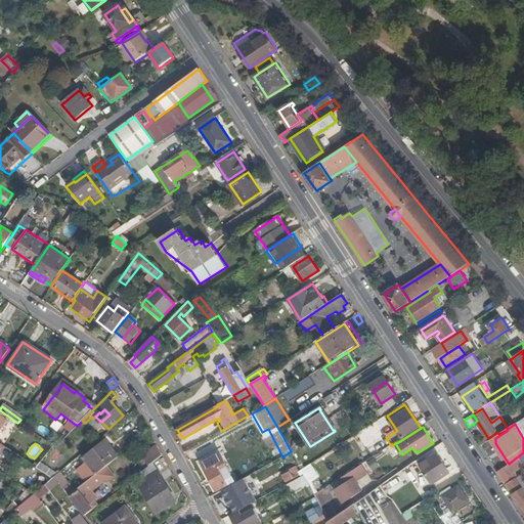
[(88,464),(83,468),(91,479),(106,467),(117,459),(106,443),(93,453),(91,452),(84,459),(88,464)]
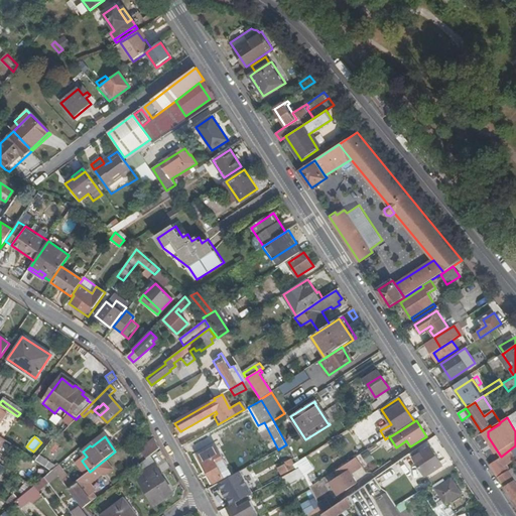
[(154,439),(140,452),(146,460),(148,458),(159,448),(154,439)]
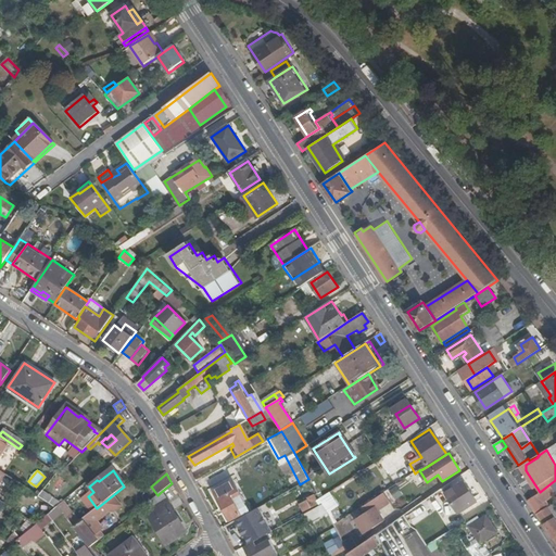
[(214,492),(224,487),(235,507),(243,502),(231,480),(214,491),(214,492)]
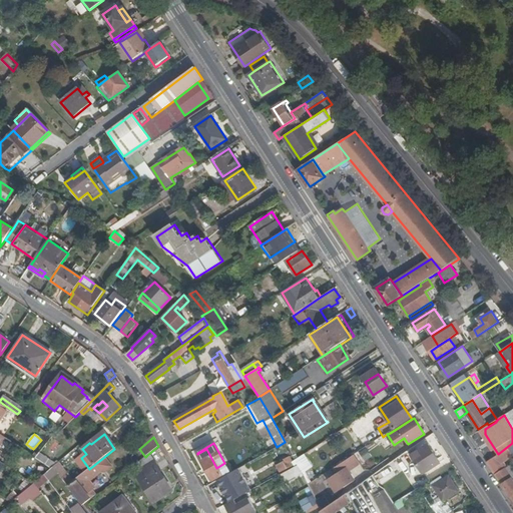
[(439,463),(428,445),(411,456),(423,473),(439,463)]
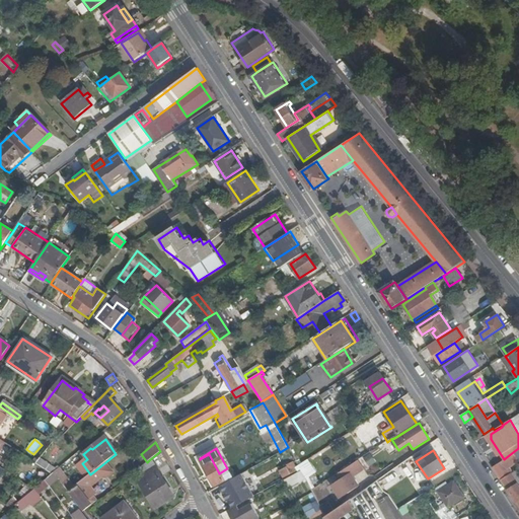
[(502,479),(512,474),(508,468),(517,462),(518,464),(518,459),(515,453),(494,466),(502,479)]
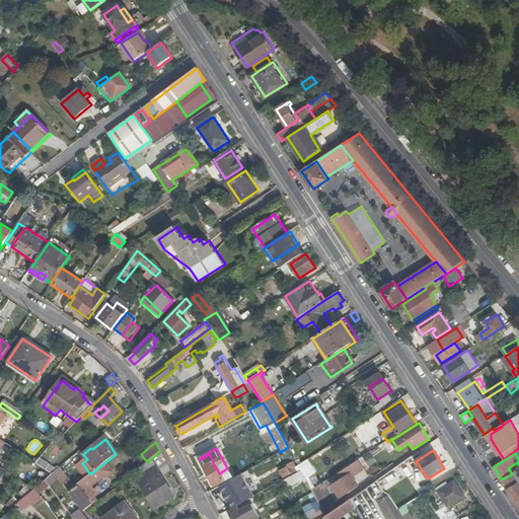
[(209,454),(200,459),(214,486),(223,480),(219,473),(209,454)]
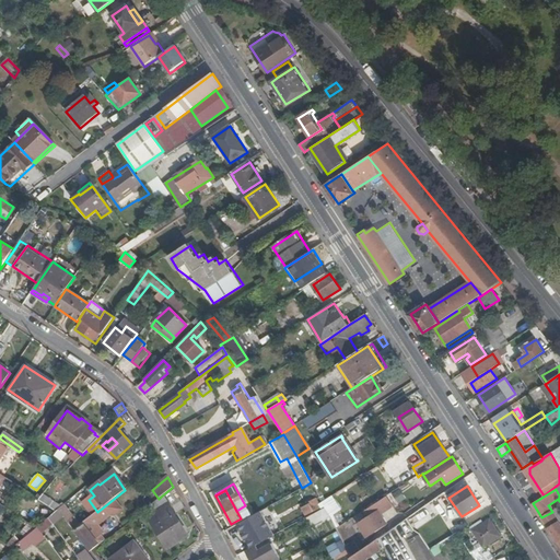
[(42,496),(38,499),(56,511),(59,509),(60,508),(42,496)]
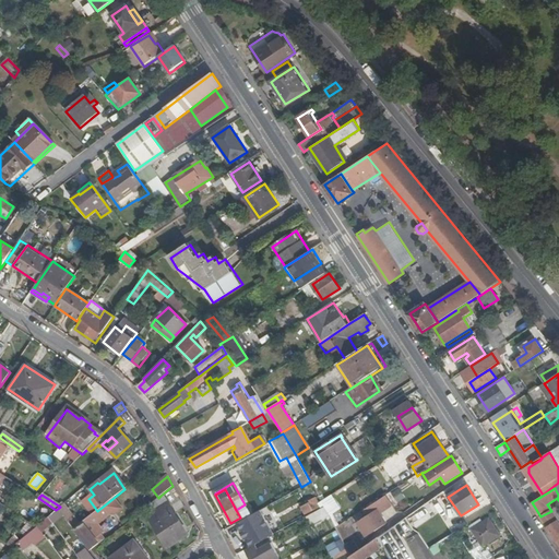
[(158,498),(150,504),(157,515),(169,507),(161,496),(158,498)]
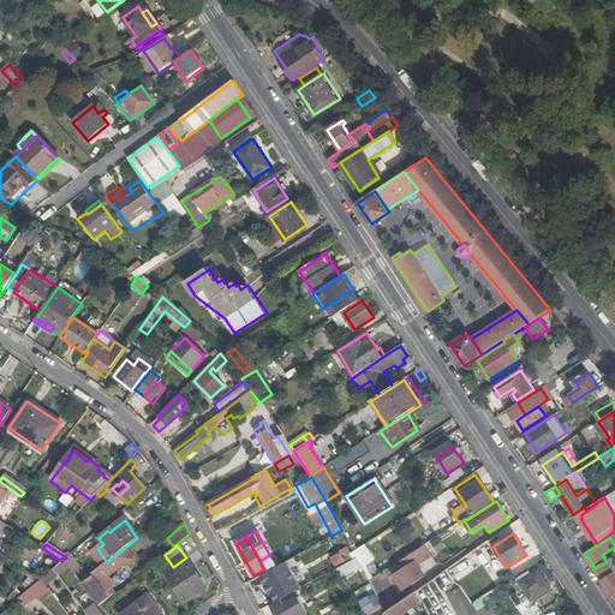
[(362,545),(353,551),(357,556),(358,560),(368,554),(362,545)]
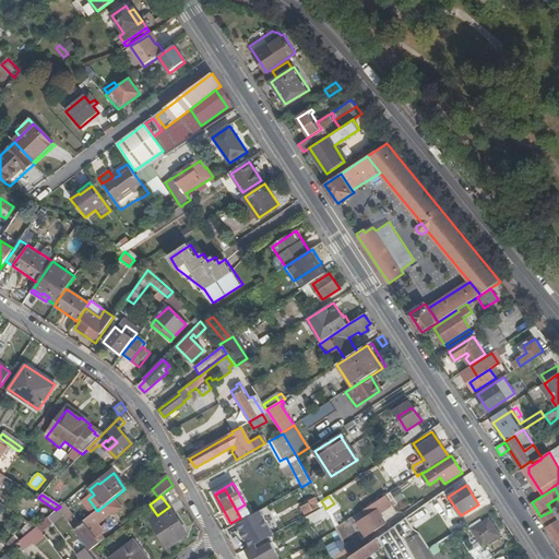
[(114,498),(97,511),(74,528),(83,540),(88,548),(91,550),(104,539),(99,534),(103,532),(97,524),(111,513),(115,514),(121,509),(114,498)]
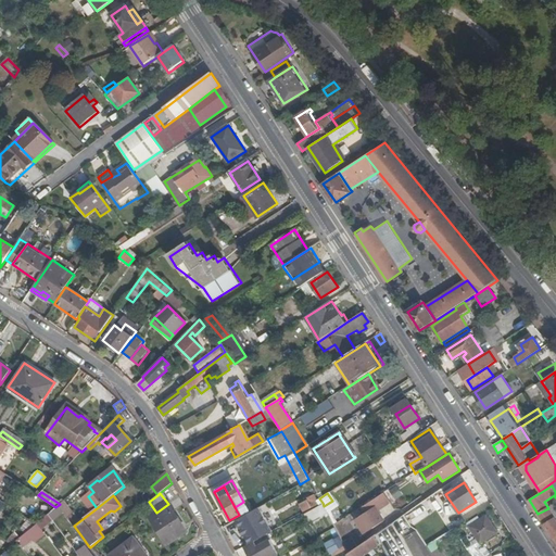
[(380,495),(361,508),(364,515),(355,520),(364,534),(382,522),(376,512),(387,505),(380,495)]
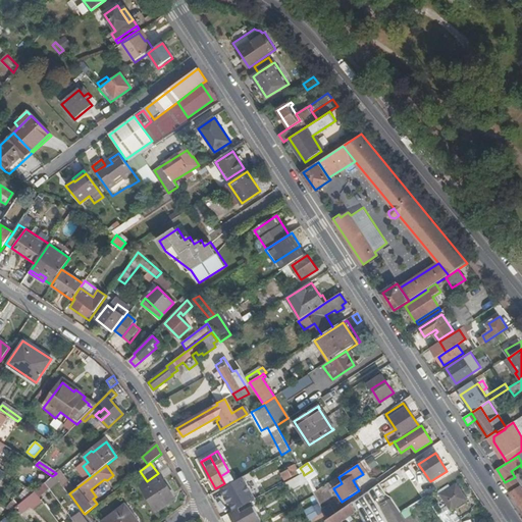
[(296,472),(293,467),(281,474),(285,480),(299,473),(298,471),(296,472)]
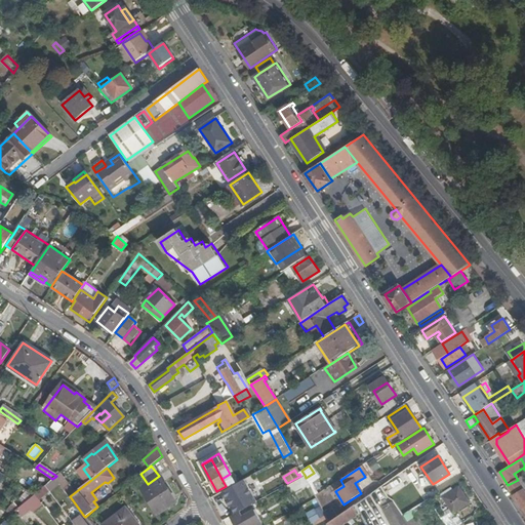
[(230,474),(221,479),(226,486),(234,481),(230,474)]
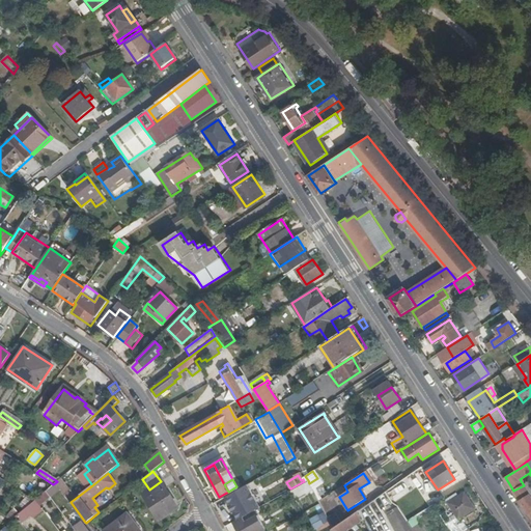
[(530,496),(530,495),(530,494),(530,479),(524,485),(513,491),(530,518),(530,496)]
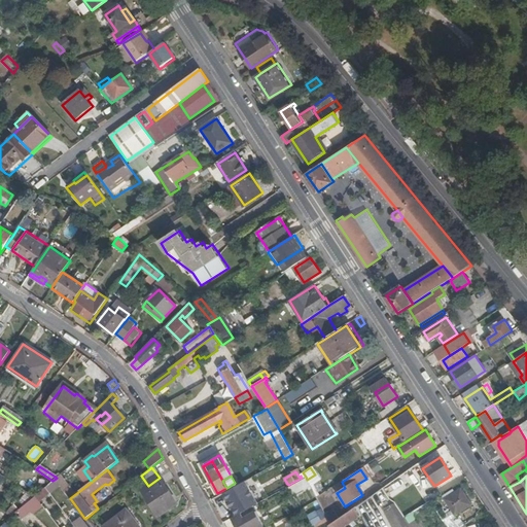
[(159,515),(175,503),(160,478),(148,486),(142,490),(159,515)]
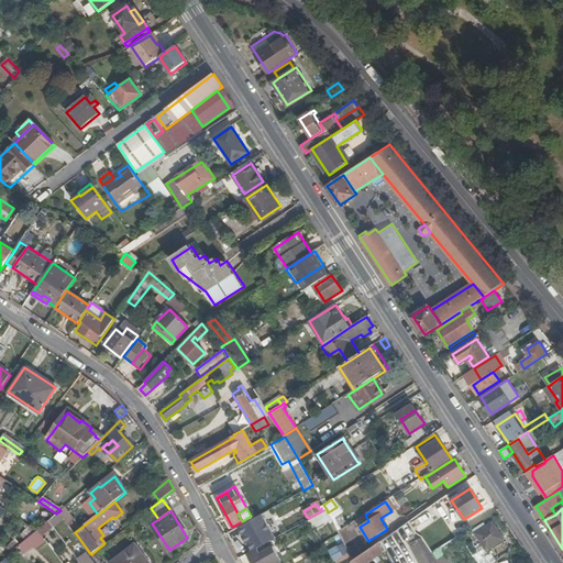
[(322,514),(308,521),(313,530),(327,521),(322,514)]
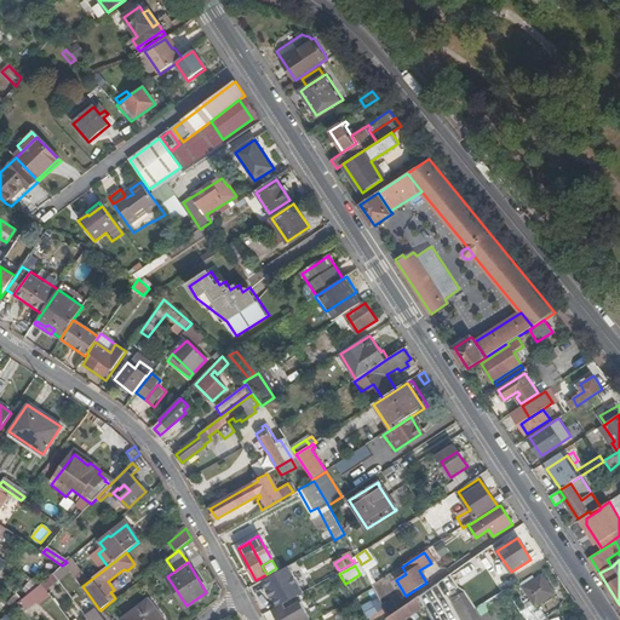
[(287,567),(263,580),(268,590),(267,590),(271,600),(273,598),(277,607),(283,604),(297,597),(303,593),(287,567)]
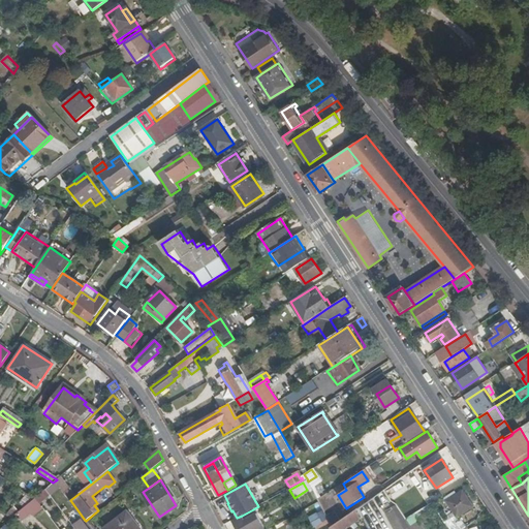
[(51,487),(40,495),(44,500),(55,492),(51,487)]
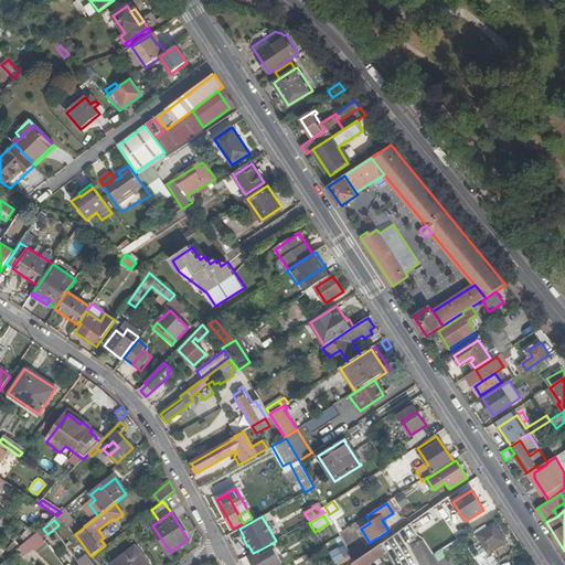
[(383,543),(388,553),(394,564),(439,564),(434,555),(423,540),(417,535),(409,524),(397,532),(383,543)]
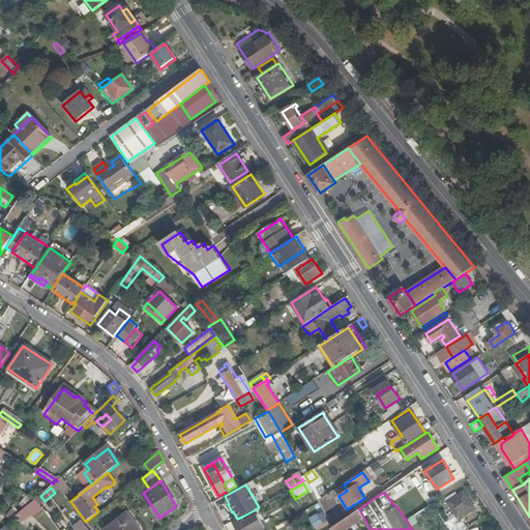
[(473,508),(464,493),(458,497),(453,500),(451,496),(446,500),(458,518),(473,508)]
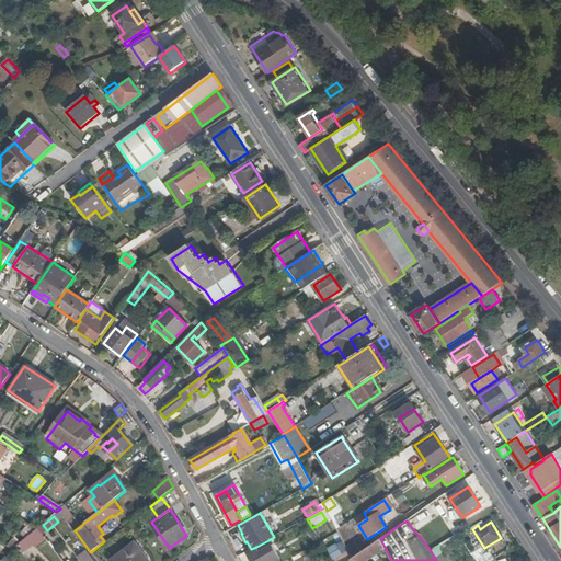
[(35,530),(29,525),(20,536),(24,539),(35,530)]
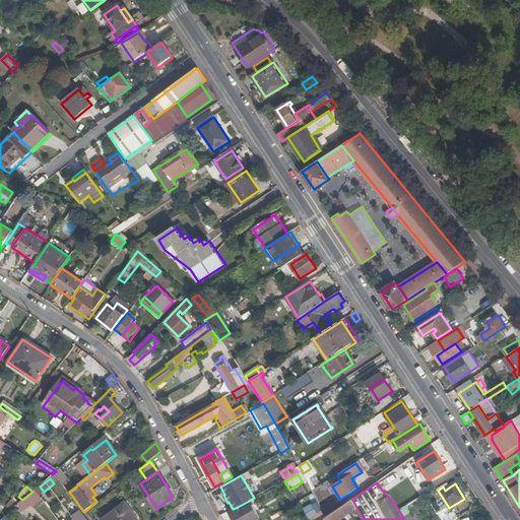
[(18,504),(13,499),(5,507),(10,510),(15,506),(18,504)]
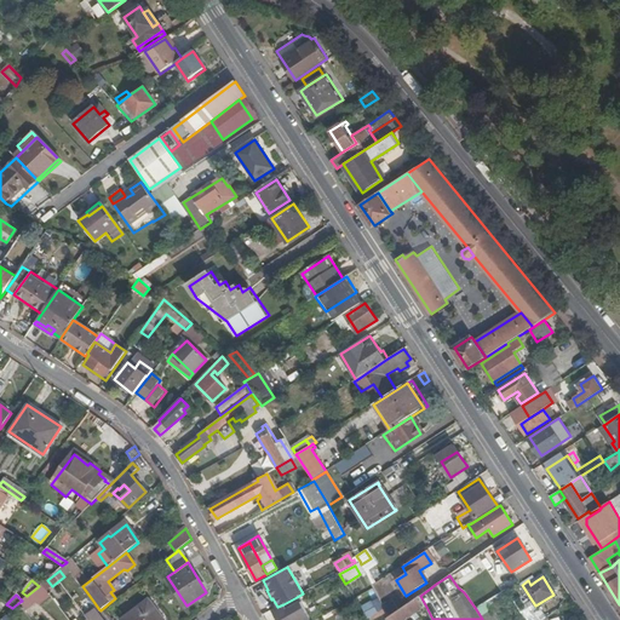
[(420,596),(412,602),(395,613),(390,616),(391,619),(406,619),(426,607),(420,596)]
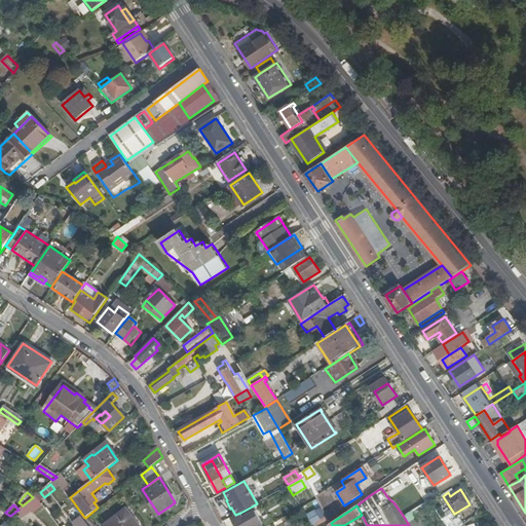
[(240,514),(233,519),(236,525),(260,525),(263,525),(252,506),(240,513),(240,514)]
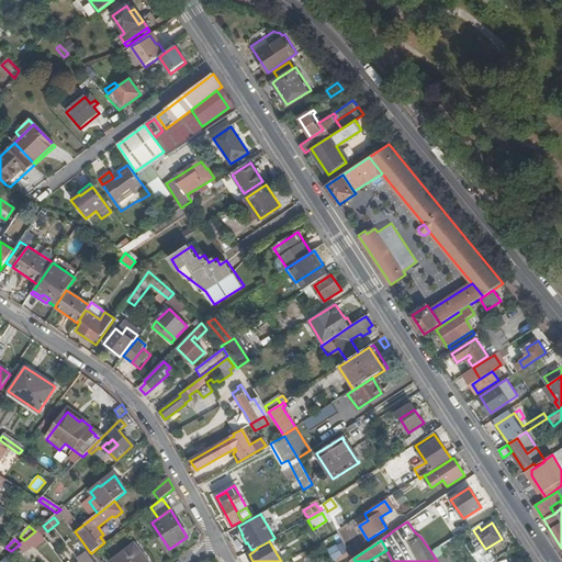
[(89,551),(83,543),(71,551),(78,559),(89,551)]
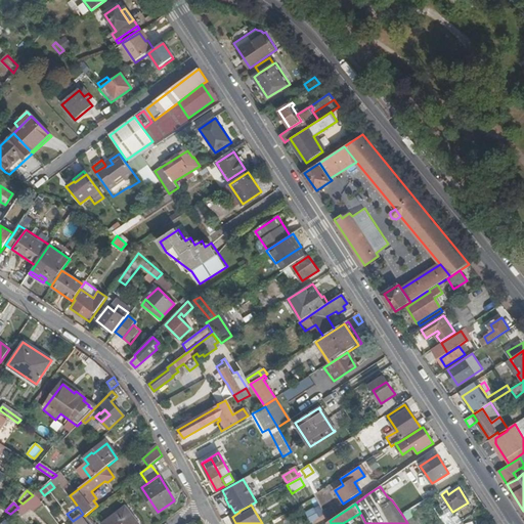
[(136,523),(125,508),(102,523),(136,523)]
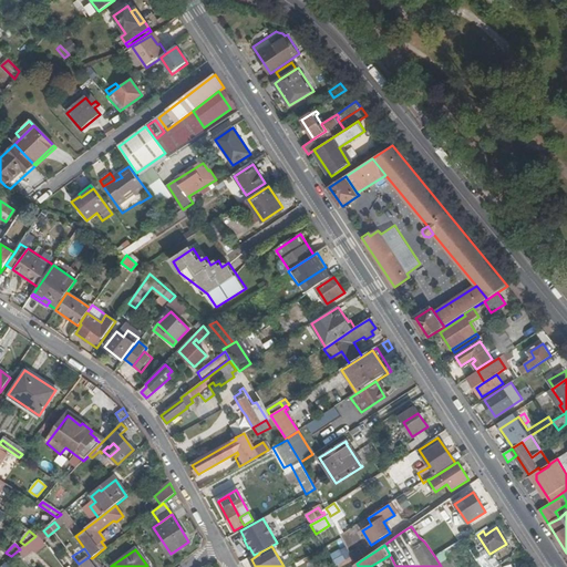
[(350,554),(354,563),(361,558),(357,549),(350,554)]
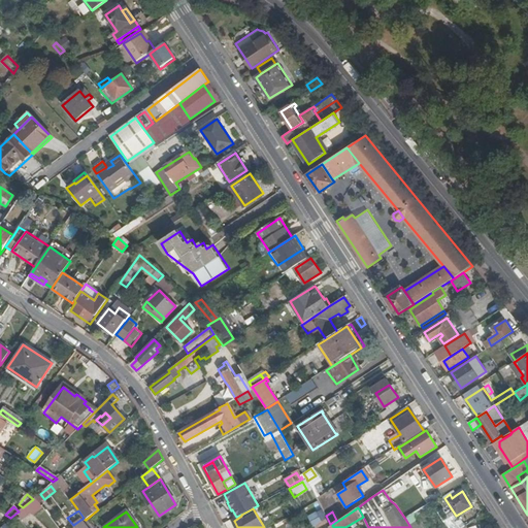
[(414,514),(405,519),(410,527),(415,527),(420,524),(414,514)]
